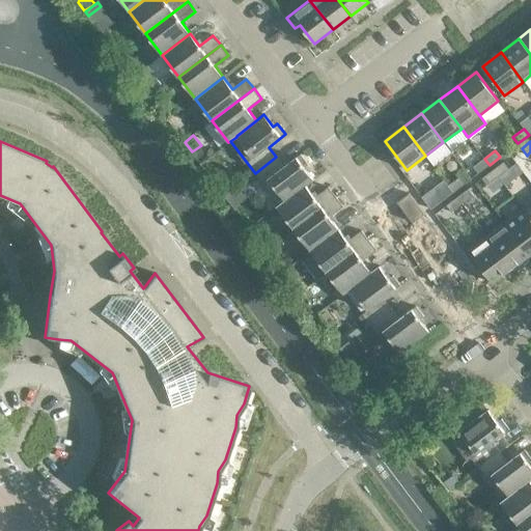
[(301,155),(283,167),(276,157),(255,173),(263,184),(262,185),(261,184),(260,184),(277,206),(285,200),(285,201),(306,186),(314,179),(304,168),(308,165),(301,155)]
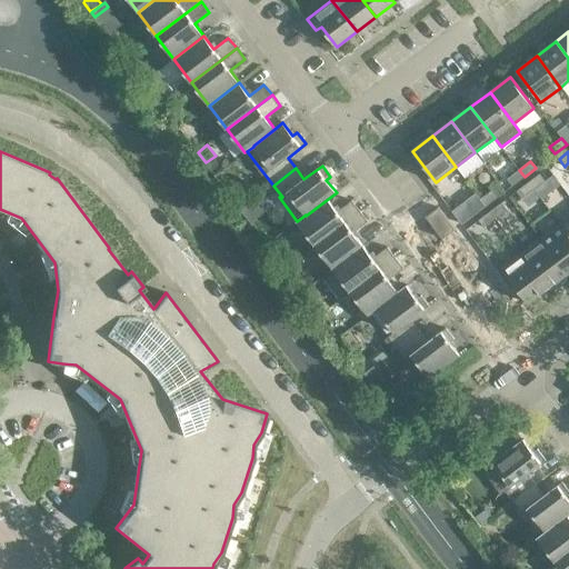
[(525,177),(519,170),(507,179),(512,186),(525,177)]
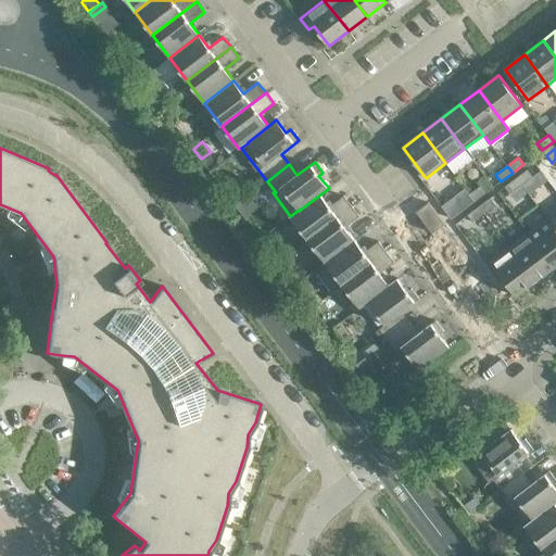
[(533,177),(528,169),(516,178),(521,186),(533,177)]
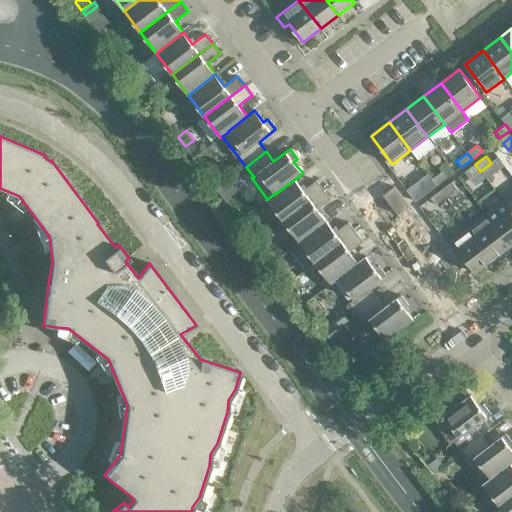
[(480,171),(475,164),(465,172),(470,179),(480,171)]
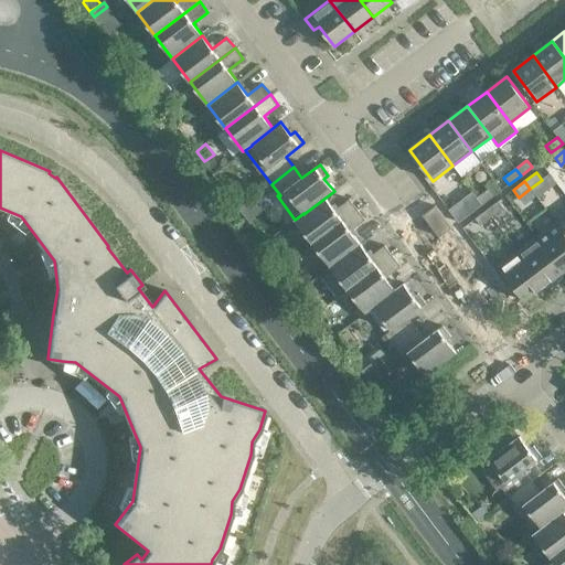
[(489,189),(477,198),(482,204),(494,195),(489,189)]
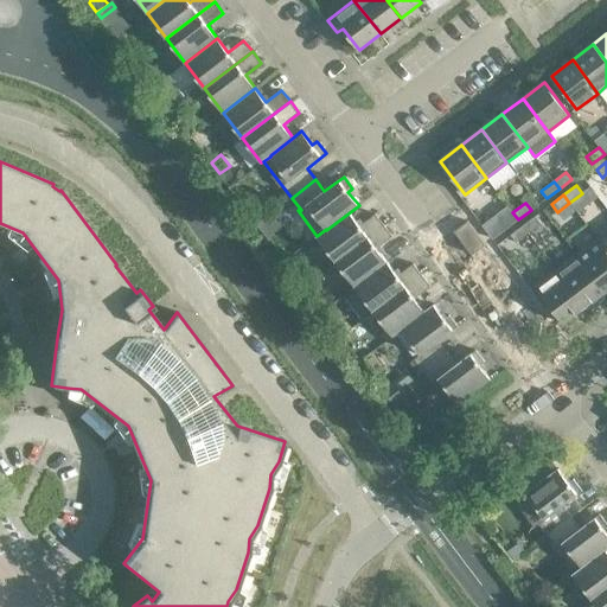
[(326,229),(317,236),(336,261),(384,225),(376,213),(359,225),(350,212),(326,230),(326,229)]
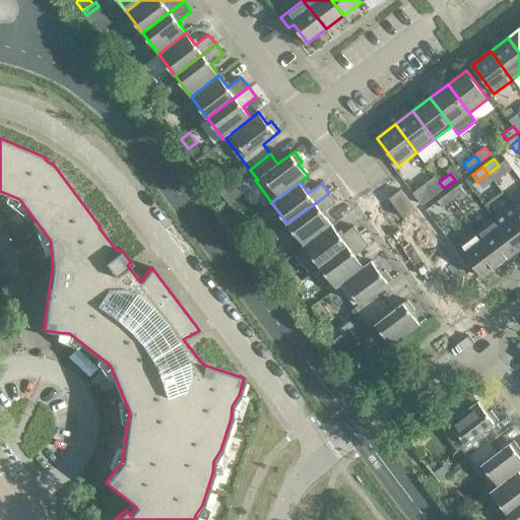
[(444,188),(439,182),(429,190),(434,197),(444,188)]
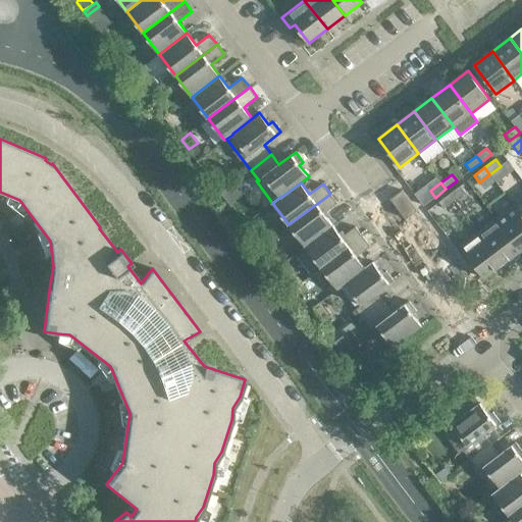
[(465,193),(460,186),(450,194),(455,201),(465,193)]
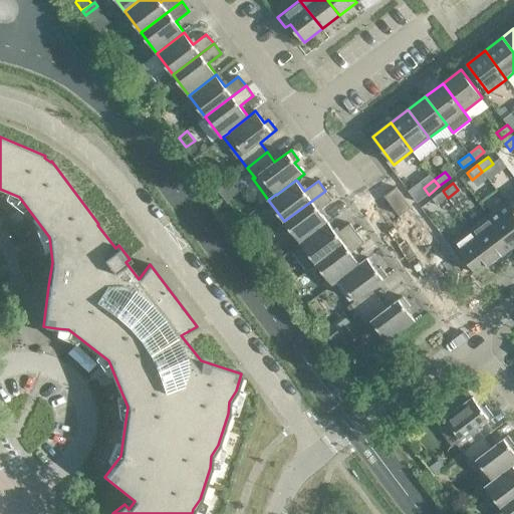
[(396,187),(384,196),(400,216),(412,208),(396,187)]
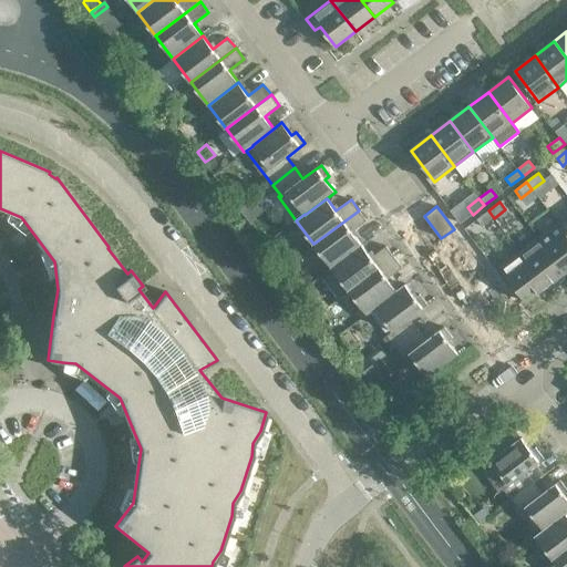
[(367,220),(359,210),(313,244),(331,267),(361,245),(352,232),(367,220)]
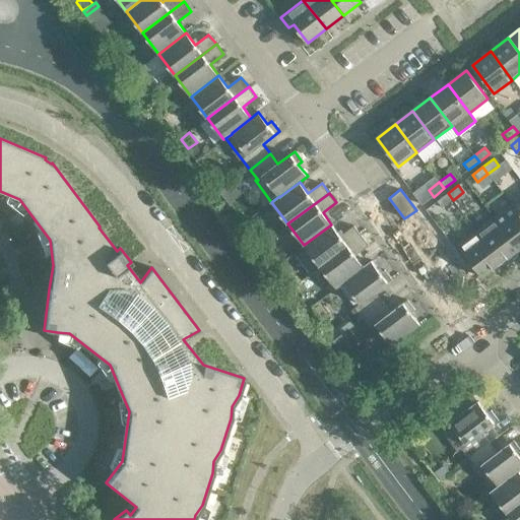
[(453,200),(448,193),(437,201),(442,208),(453,200)]
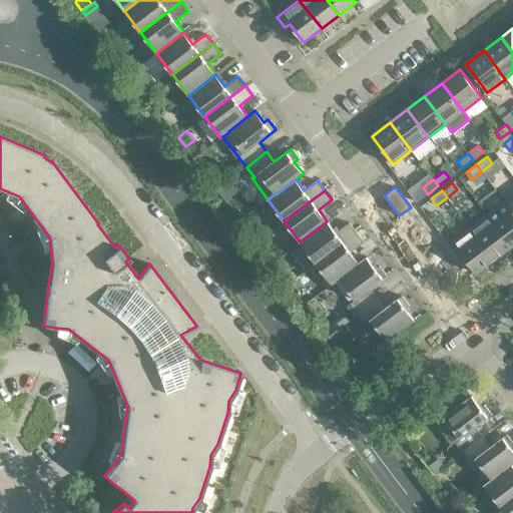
[(512,245),(512,212),(505,202),(487,215),(512,246),(512,245)]
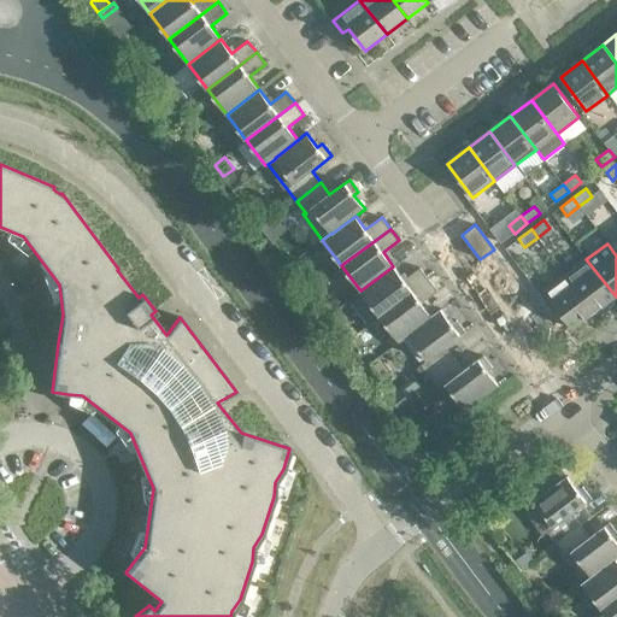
[(616,297),(586,259),(565,275),(594,312),(616,297)]
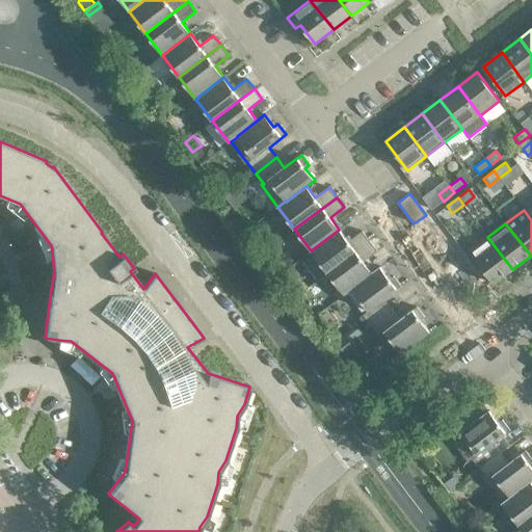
[(348,241),(339,230),(311,250),(301,259),(318,281),(327,272),(370,241),(363,231),(348,241)]
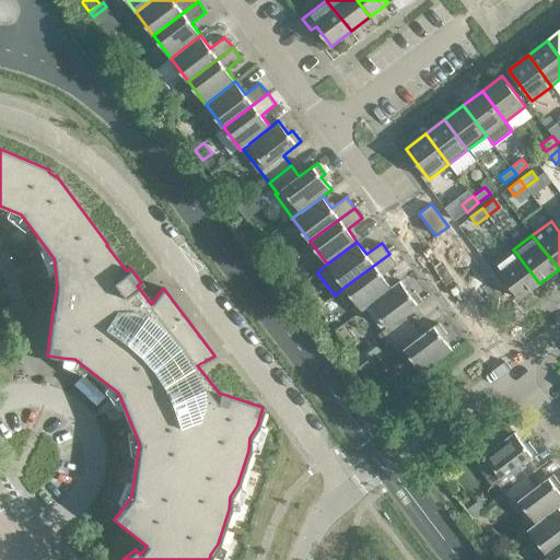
[(539,283),(513,249),(493,264),(520,299),(539,283)]
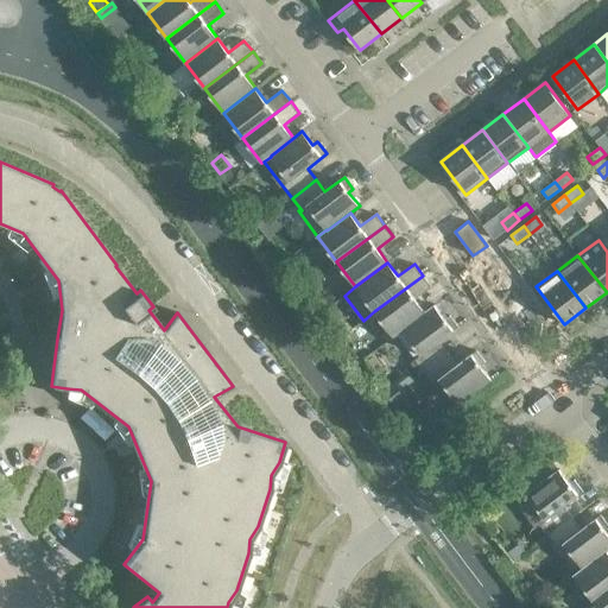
[(431,286),(423,276),(374,311),(394,337),(403,330),(426,312),(425,311),(416,298),(431,286)]
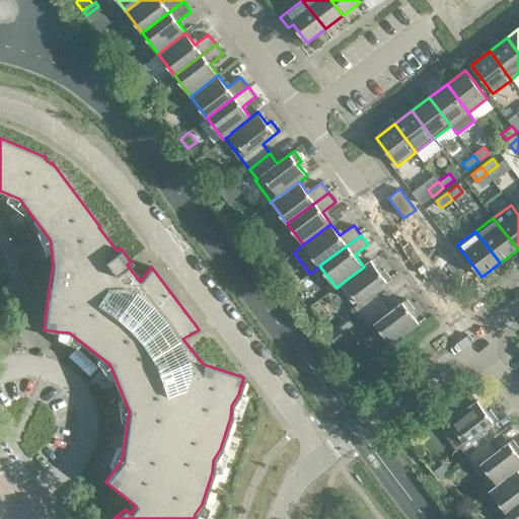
[(371,261),(363,266),(364,267),(344,282),(360,303),(354,307),(354,311),(357,316),(361,316),(362,317),(382,302),(375,292),(391,280),(384,270),(380,272),(371,261)]
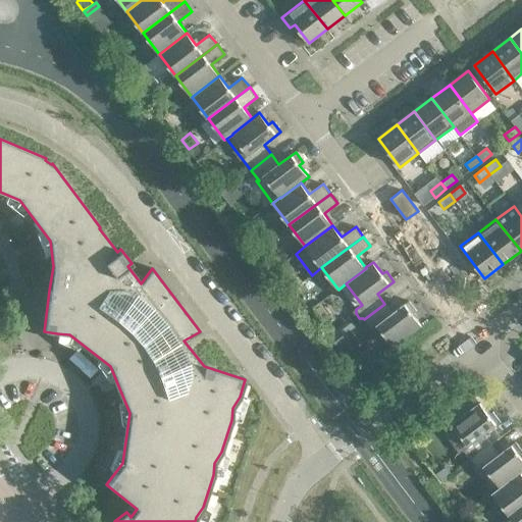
[(417,311),(409,301),(393,313),(384,304),(364,319),(372,330),(378,325),(395,347),(422,326),(413,314),(417,311)]
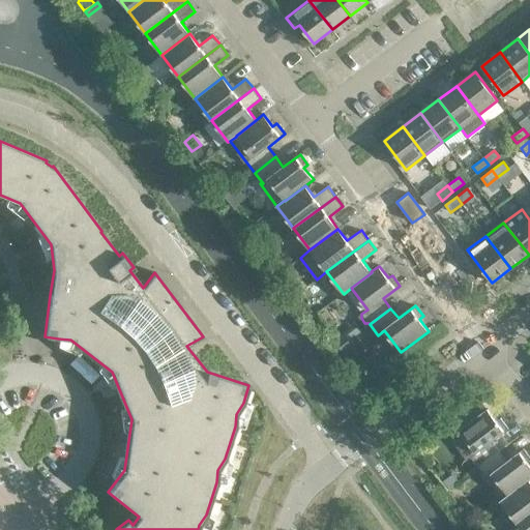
[(355,325),(345,332),(350,340),(359,331),(355,325)]
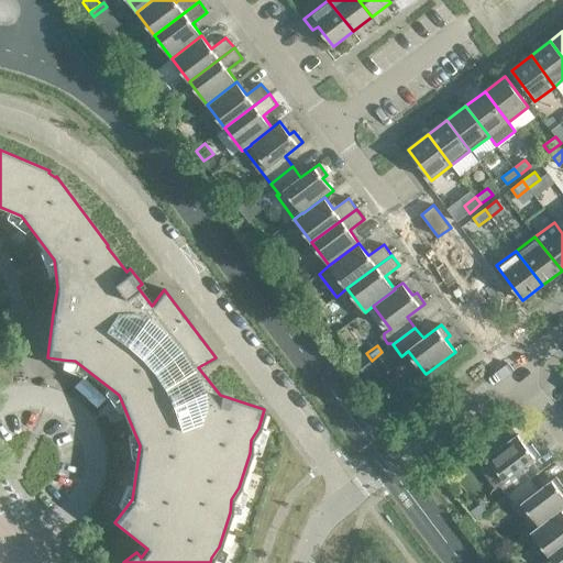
[(366,353),(355,362),(361,368),(372,361),(366,353)]
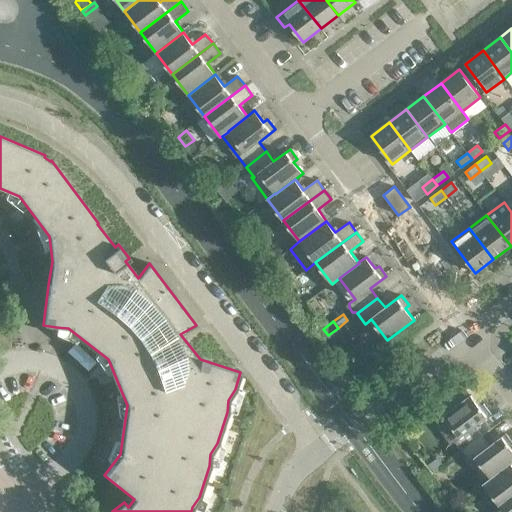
[(338,328),(328,335),(333,341),(343,334),(338,328)]
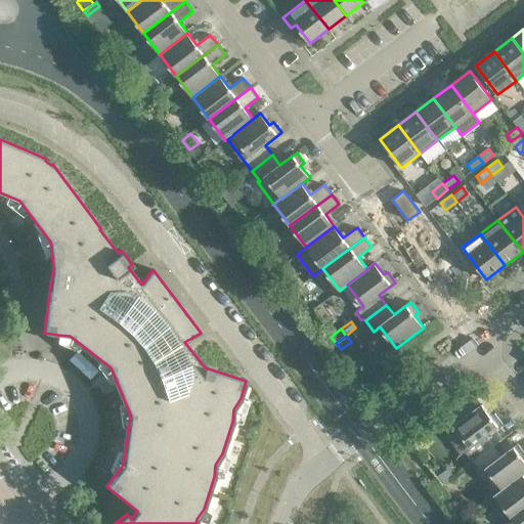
[(491,417),(482,404),(444,433),(461,454),(465,451),(473,462),(493,446),(486,436),(503,424),(494,413),(491,417)]
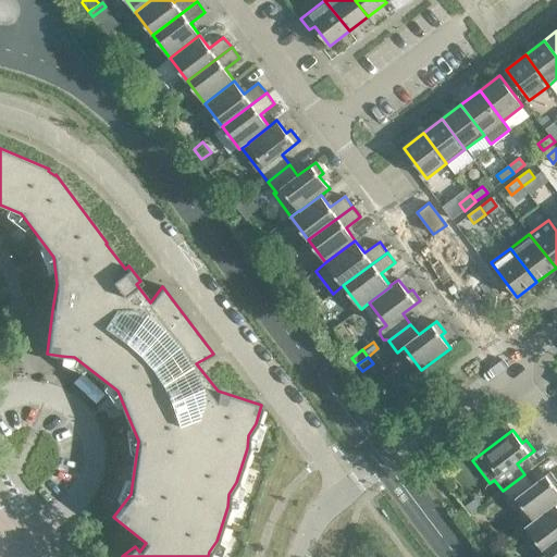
[(556,483),(556,480),(551,471),(533,484),(524,474),(503,491),(511,503),(517,497),(534,520),(556,504),(556,505),(556,504),(556,489),(555,485),(556,483)]
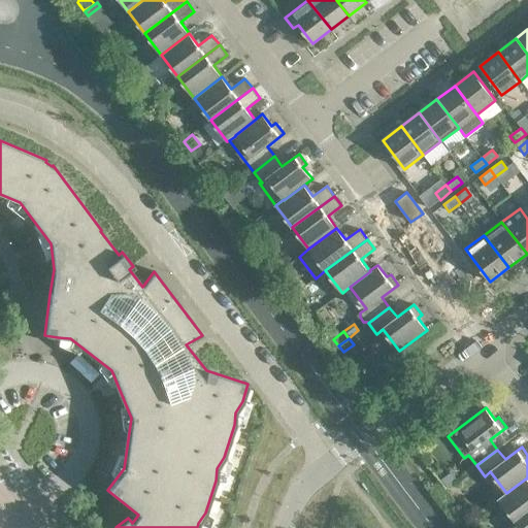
[(452,472),(441,481),(447,488),(457,480),(452,472)]
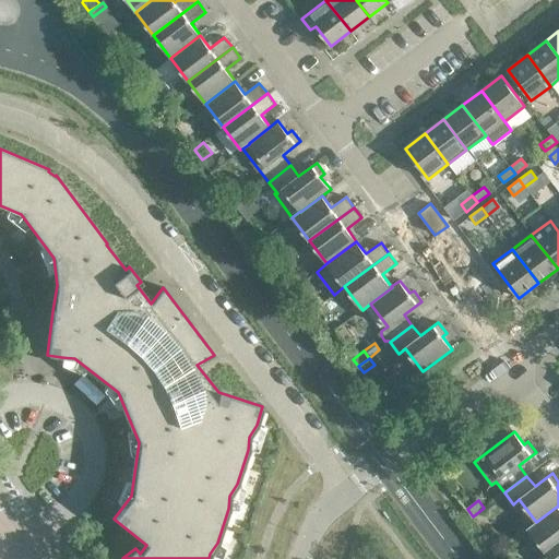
[(536,522),(527,528),(546,551),(558,540),(558,508),(558,507),(558,506),(536,522)]
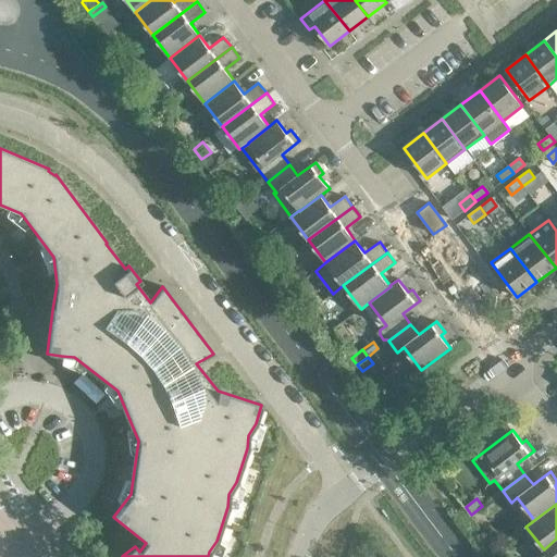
[(556,556),(556,539),(544,549),(548,556),(556,556)]
